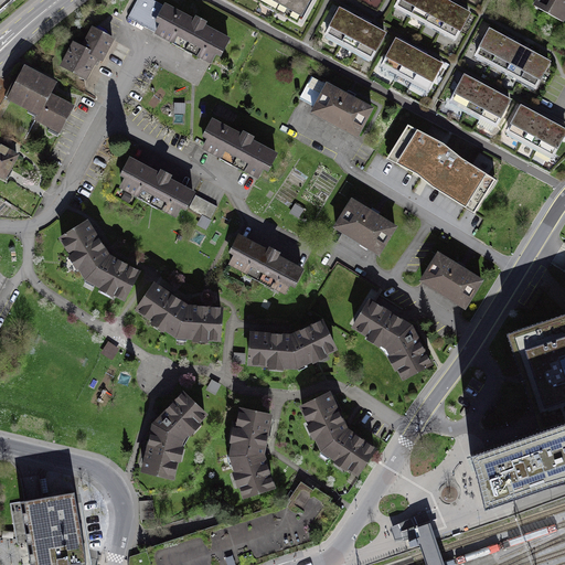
[(137,0),(128,18),(211,62),(216,51),(221,54),(228,41),(203,28),(205,23),(196,19),(194,23),(151,0),(137,0)]
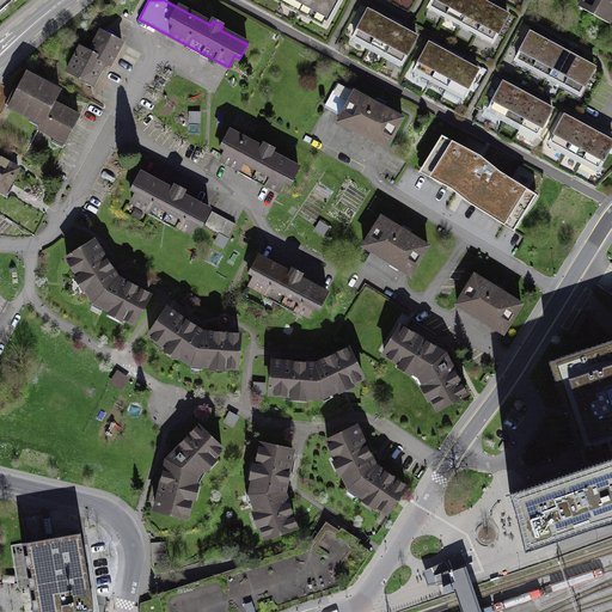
[(336,0),(291,0),(326,19),(336,0)]
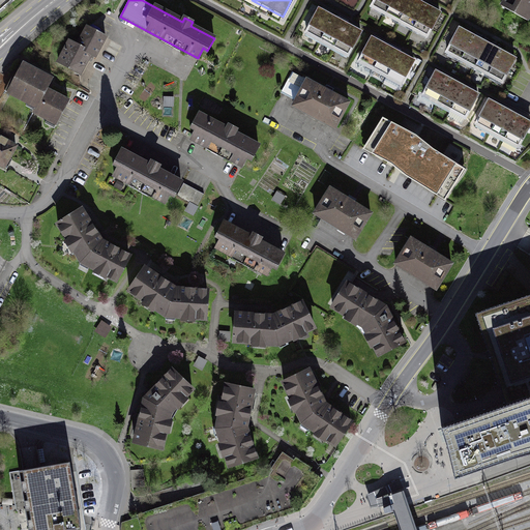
[(375,0),(372,6),(386,13),(393,0),(375,0)]
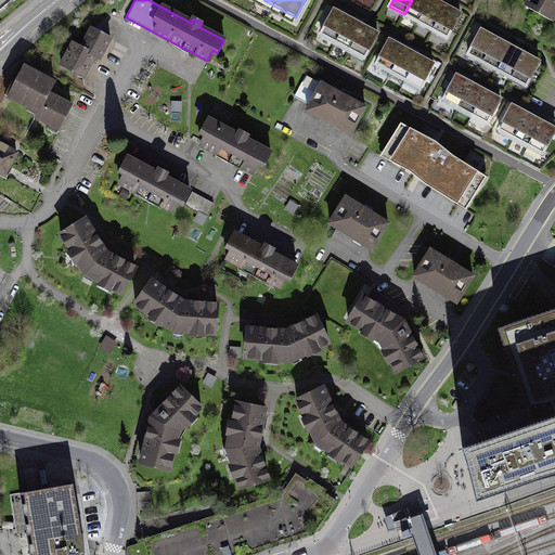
[(412,0),(404,14),(418,22),(430,0),(412,0)]
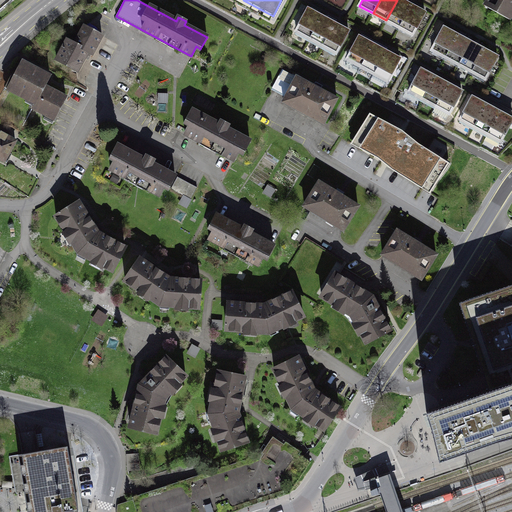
[(397,0),(386,20),(399,27),(411,5),(401,0),(397,0)]
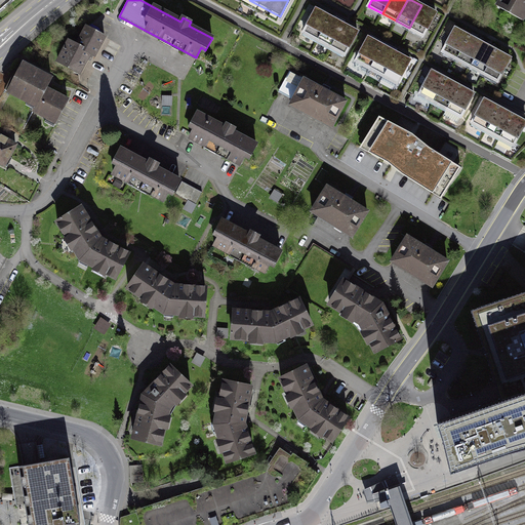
[(524,0),(497,0),(495,5),(524,23),(524,22),(524,0)]
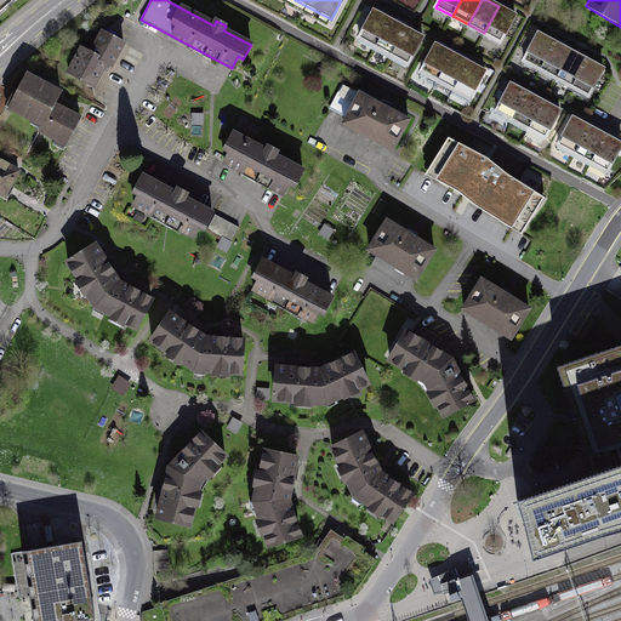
[(484,33),(501,43),(516,16),(499,6),(484,33)]
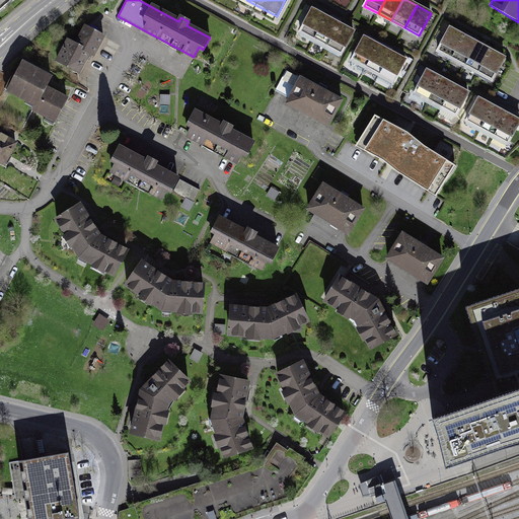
[(300,31),(314,40),(326,17),(312,9),(300,31)]
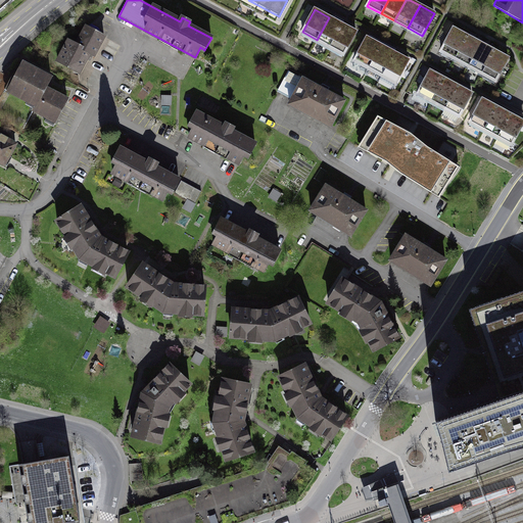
[(317,40),(330,47),(342,25),(329,17),(317,40)]
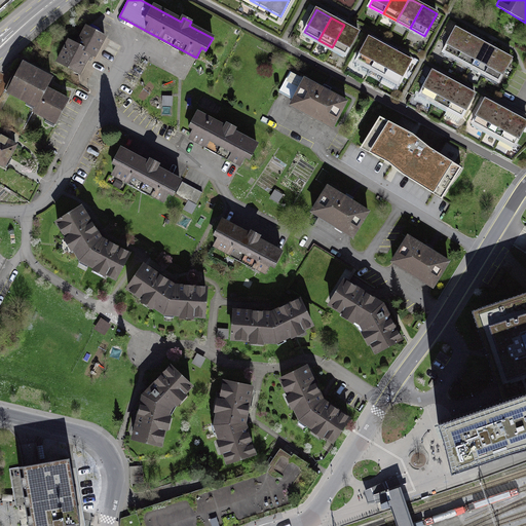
[(332,47),(346,54),(359,32),(344,25),(332,47)]
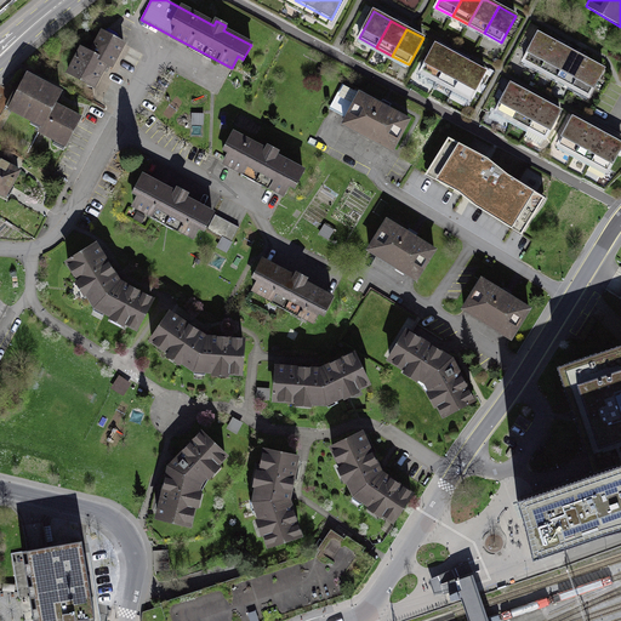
[(112,66),(124,44),(102,33),(91,53),(81,49),(68,73),(93,86),(107,63),(112,66)]
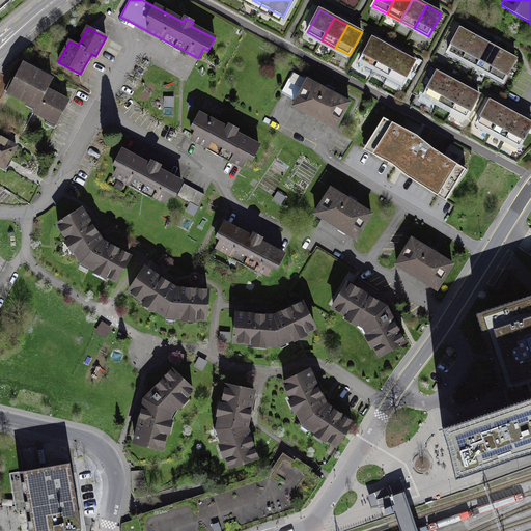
[(448,52),(463,59),(475,36),(460,29),(448,52)]
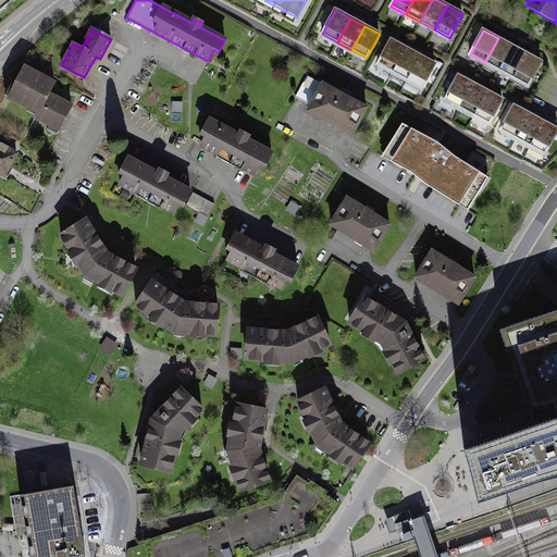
[(378,64),(393,72),(406,48),(401,46),(404,42),(393,36),(378,64)]
